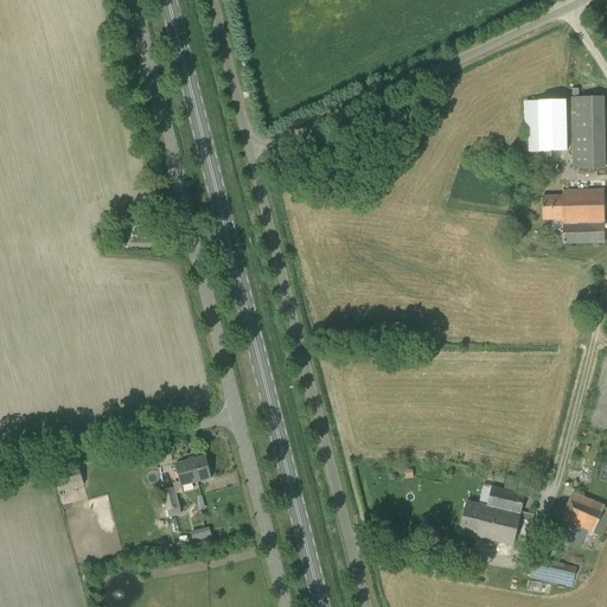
[(601,98),(572,100),(573,171),(602,170),(601,98)]
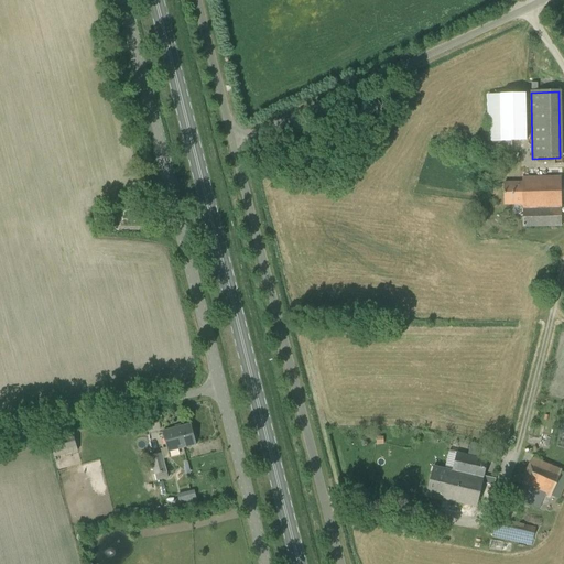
[(489,94),(490,149),(511,149),(511,144),(529,144),(528,93),(489,94)]
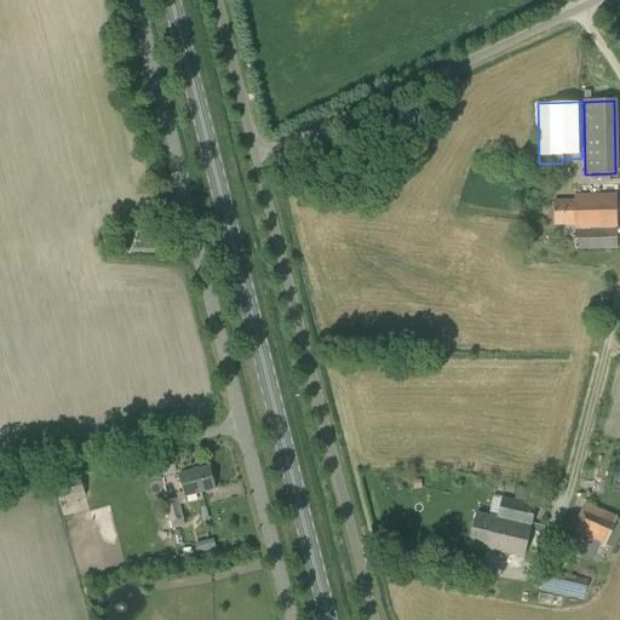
[(616,250),(615,195),(574,196),(575,201),(555,201),(555,225),(574,225),(575,250),(616,250)]
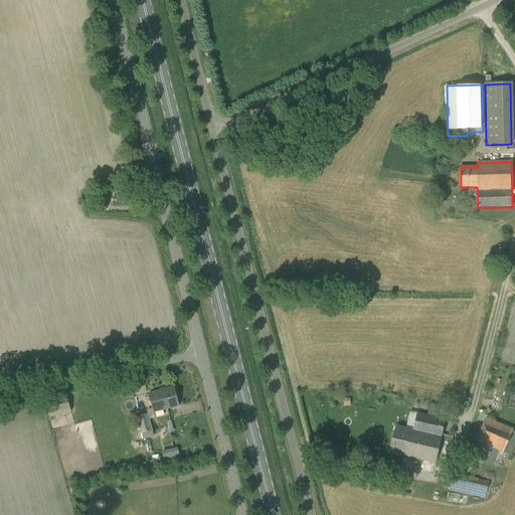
[(90,208),(102,204),(100,197),(88,200),(90,208)]
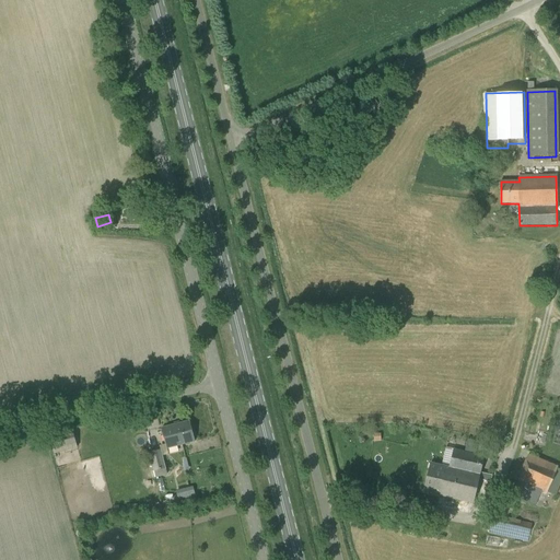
[(167,448),(194,441),(189,422),(162,429),(167,448)]
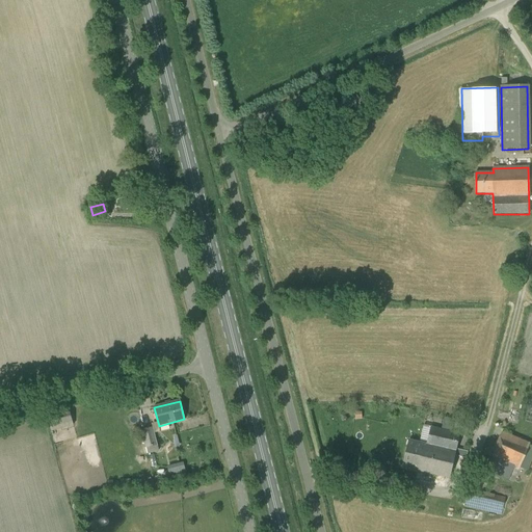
[(52,431),(74,426),(69,408),(48,414),(52,431)]
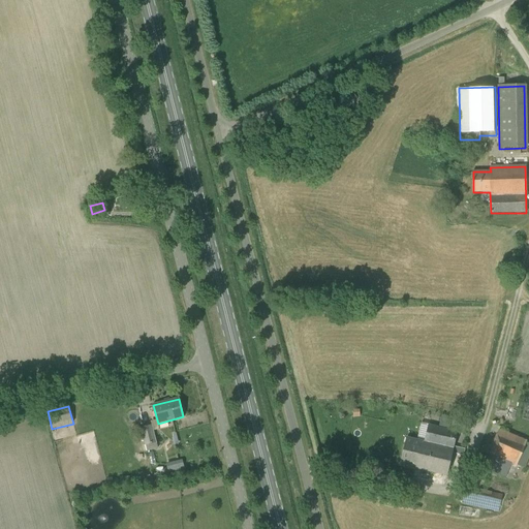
[(150,422),(151,426),(141,429),(145,445),(146,445),(147,452),(157,448),(157,449),(175,445),(176,447),(178,447),(177,442),(179,442),(176,433),(173,434),(173,438),(156,442),(154,431),(159,430),(156,419),(150,422)]
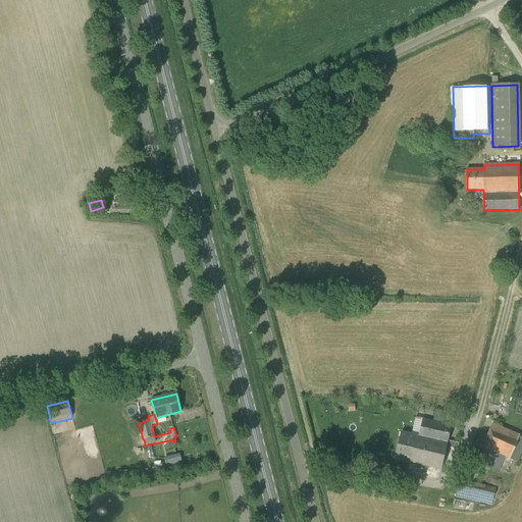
[(440,469),(451,426),(423,419),(419,436),(401,431),(395,459),(440,469)]
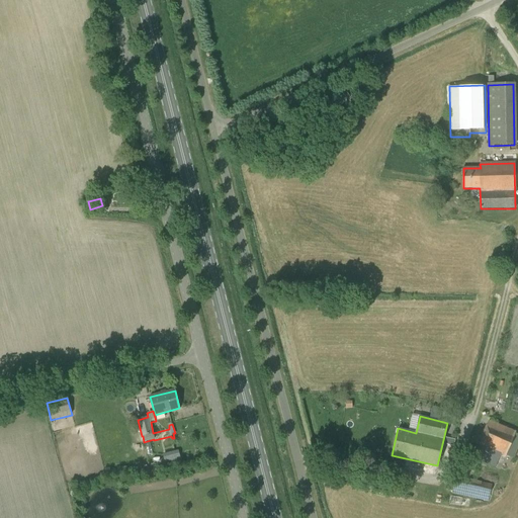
[(514,458),(517,448),(517,434),(515,433),(516,431),(490,421),(487,426),(480,440),(479,445),(473,458),(495,467),(501,455),(505,456),(506,455),(514,458)]
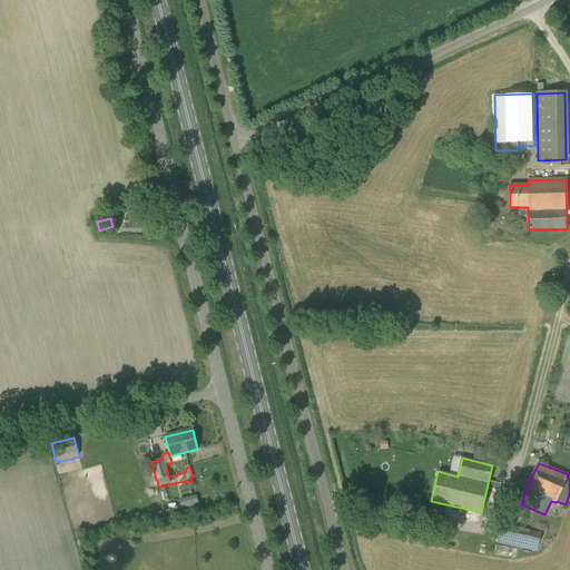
[(503,528),(500,543),(538,552),(541,536),(503,528)]
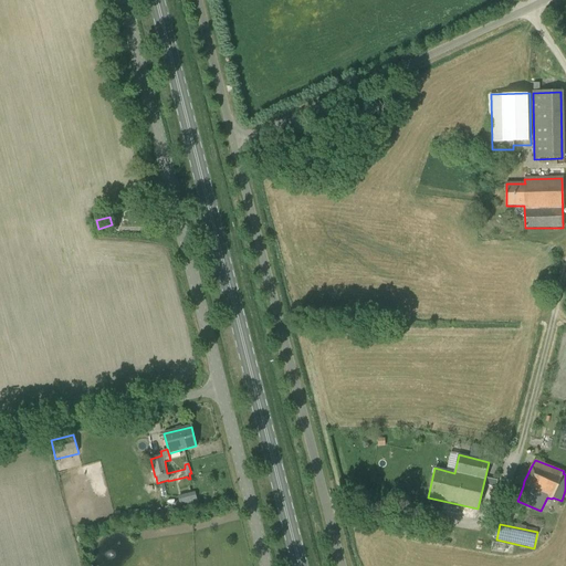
[(439,542),(440,531),(419,526),(417,537),(439,542)]
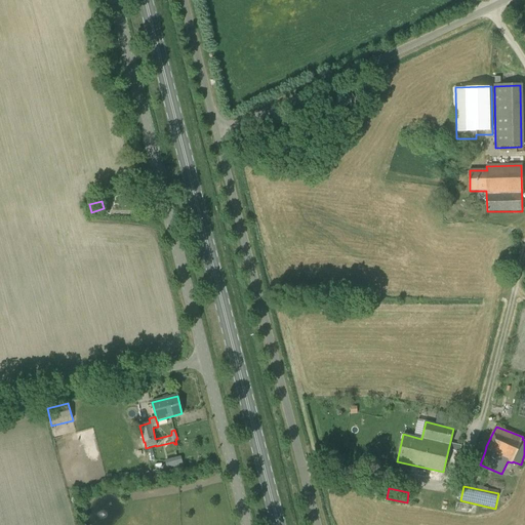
All buildings are outlined.
